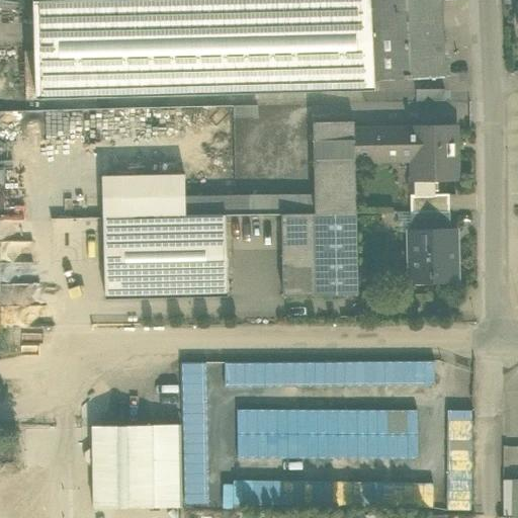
[(374,81),(375,81),(373,34),(371,0),(37,0),(33,0),(35,98),(375,90),(374,81)]
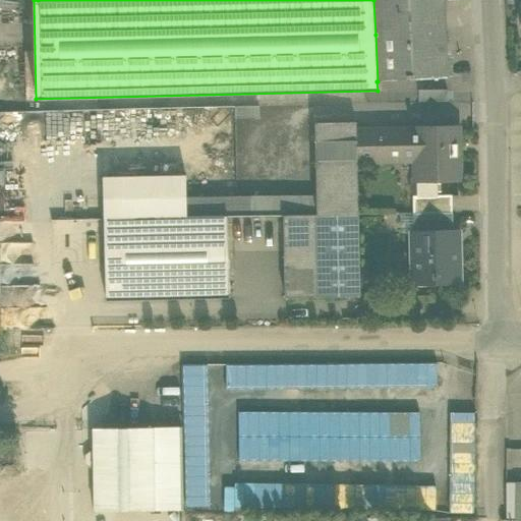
[(446,30),(444,0),(373,0),(375,35),(407,33),(445,31),(445,30),(446,30)]
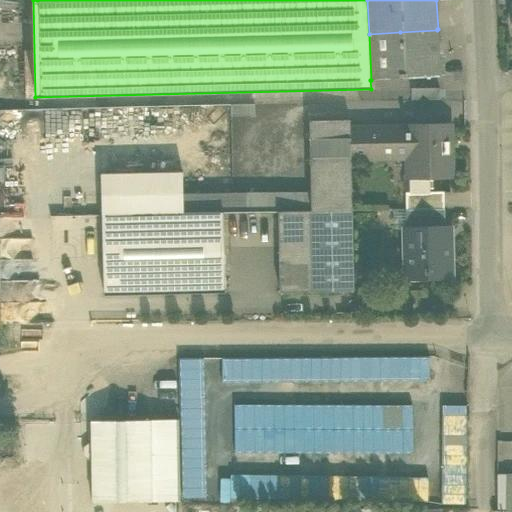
[(437,30),(400,32),(403,78),(440,76),(437,30)]
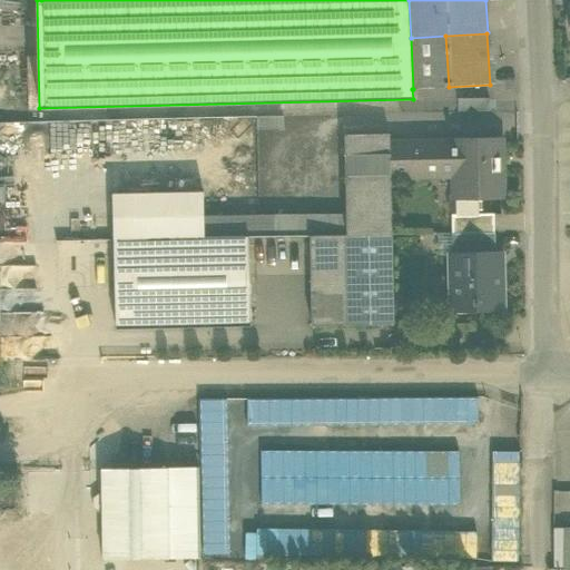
[(413,89),(449,87),(445,36),(411,38),(413,89)]
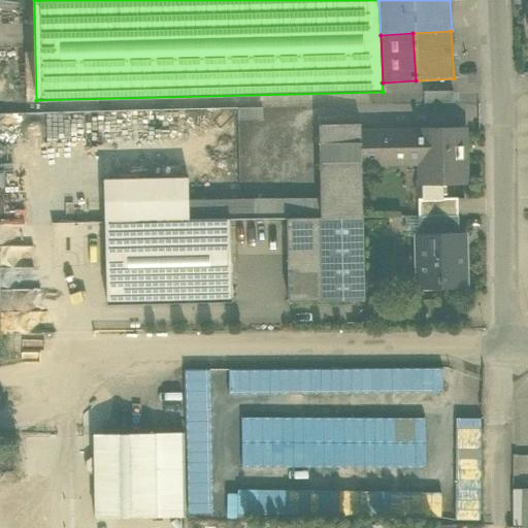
[(424,103),(453,103),(453,91),(424,91),(424,103)]
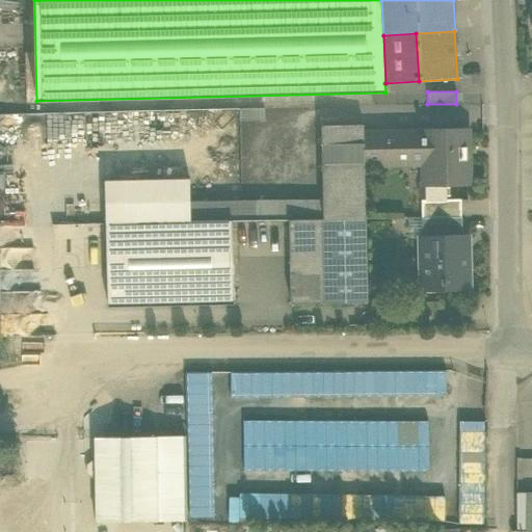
[(239,109),(239,121),(264,121),(264,108),(239,109)]
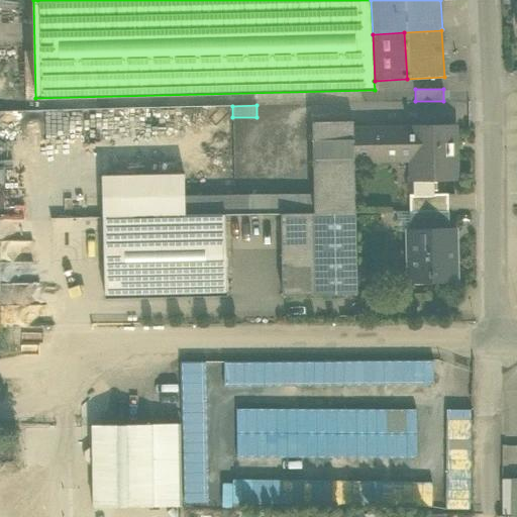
[(312,123),(313,195),(314,214),(354,213),(353,162),(352,129),(352,122),(312,123)]
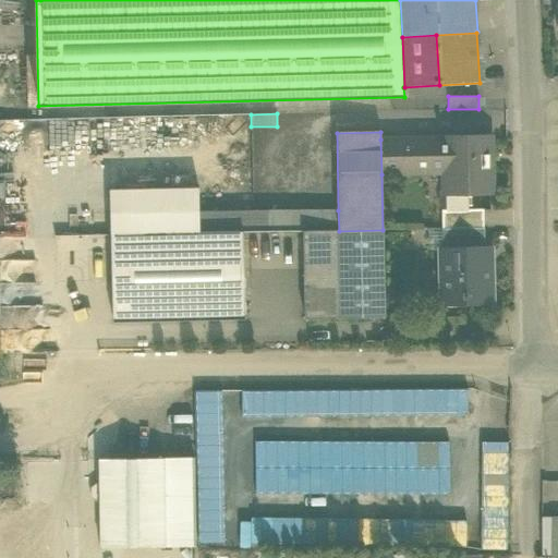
[(465,186),(465,193),(490,193),(490,166),(485,166),(485,157),(490,157),(489,137),(445,138),(445,144),(414,145),(414,138),(380,140),(381,174),(446,173),(446,187),(465,186)]
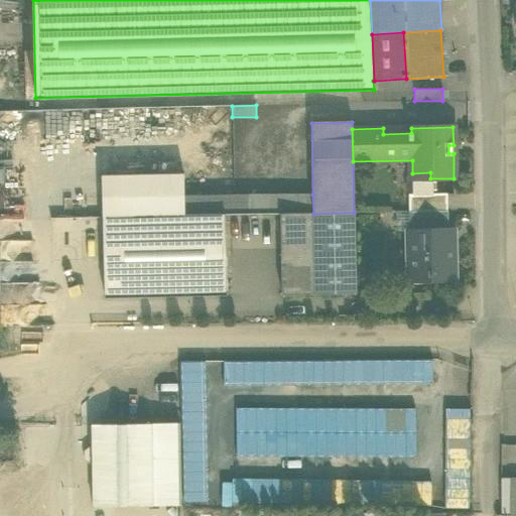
[(225,215),(248,215),(248,196),(184,198),(183,174),(102,176),(103,217),(225,215)]
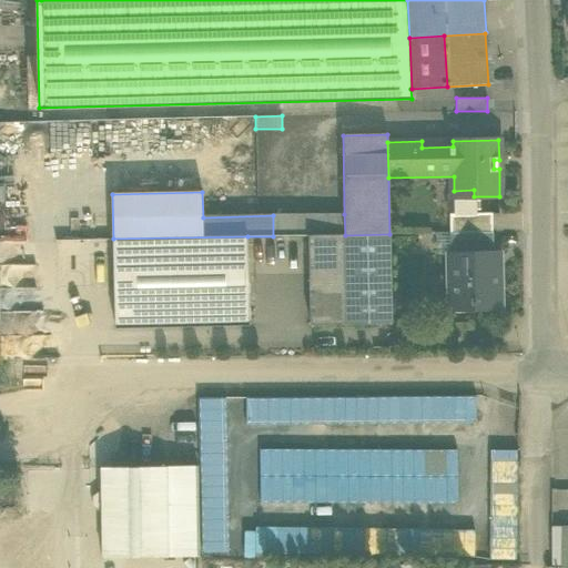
[(475,210),(498,210),(498,199),(475,199),(475,210)]
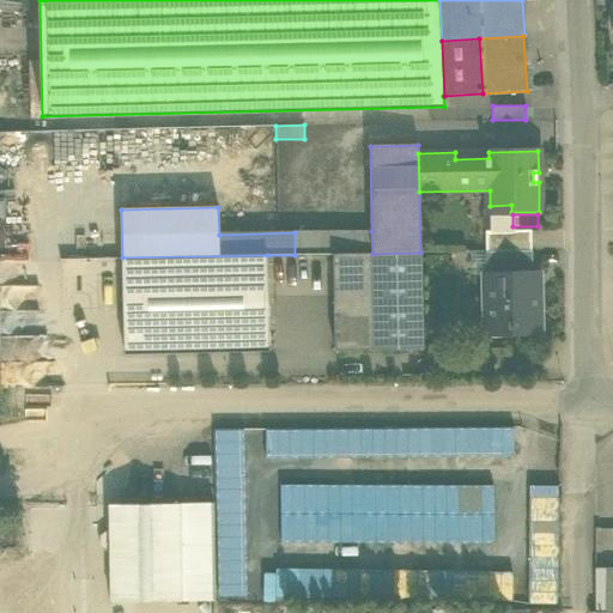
[(491,252),(496,252),(532,250),(532,230),(490,231),(491,252)]
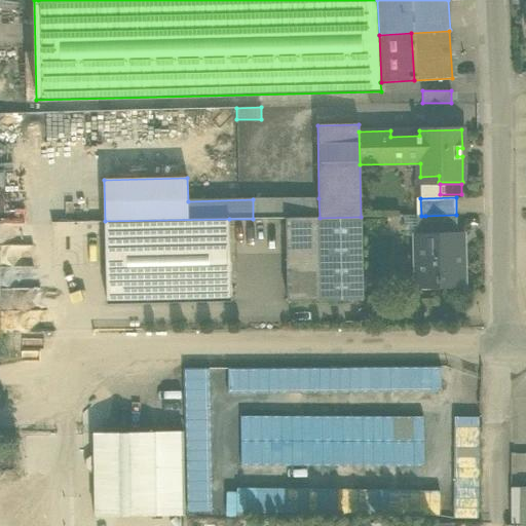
[(318,198),(253,199),(253,219),(286,219),(320,218),(318,198)]
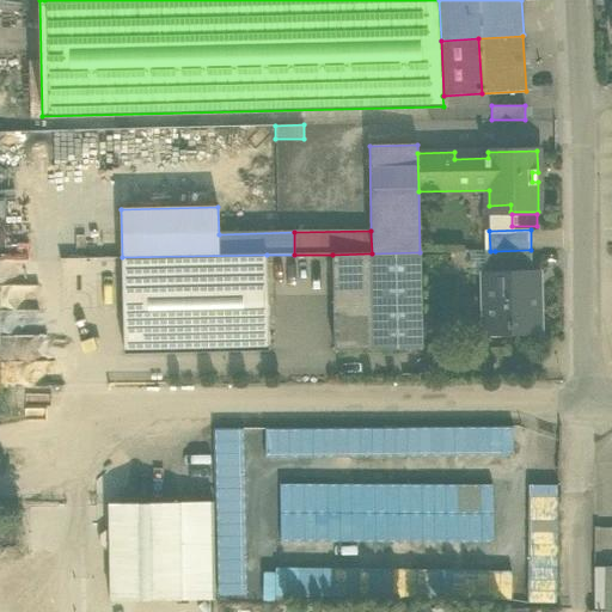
[(531,273),(531,250),(495,251),(495,274),(531,273)]
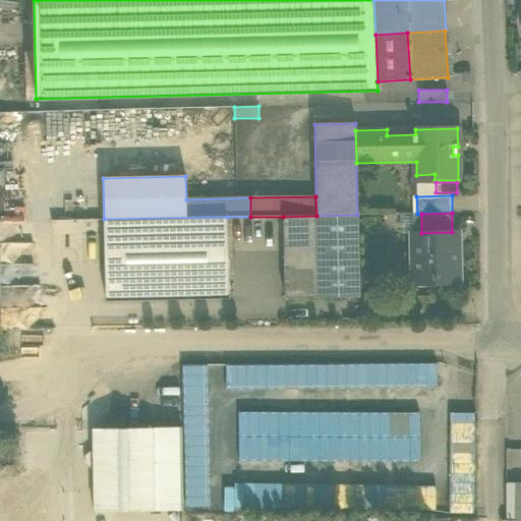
[(357,215),(316,216),(317,297),(359,297),(357,215)]
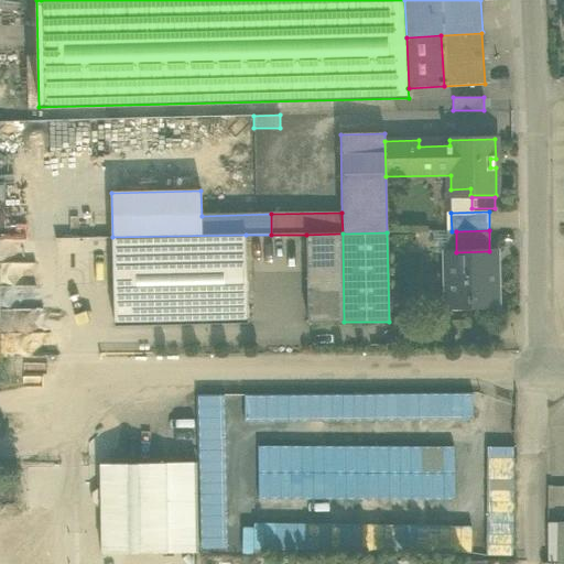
[(307,323),(344,322),(343,234),(306,235),(307,323)]
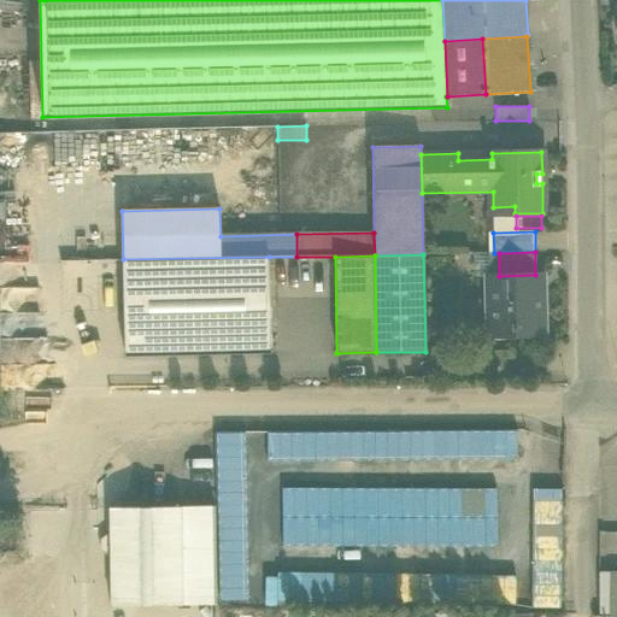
[(271,353),(269,257),(123,259),(125,357),(271,353)]
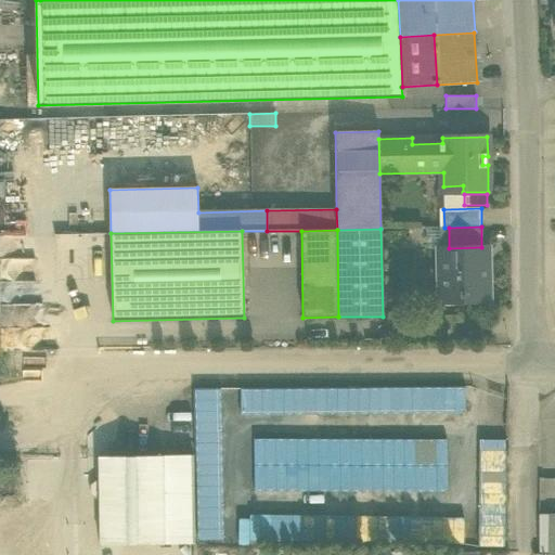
[(461,288),(461,299),(488,299),(488,266),(481,266),(481,247),(449,248),(439,248),(440,288),(461,288)]
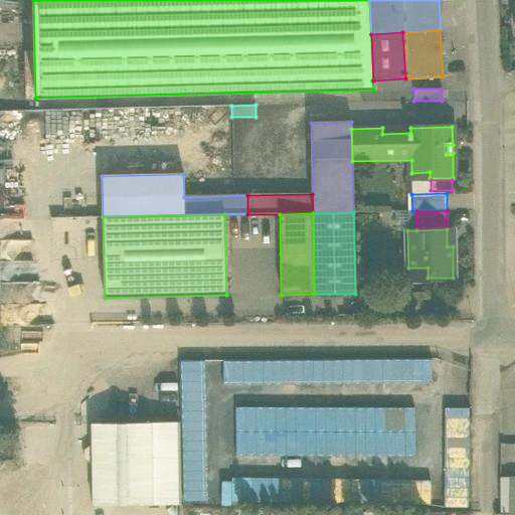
[(432,357),(222,359),(222,386),(432,383),(432,357)]
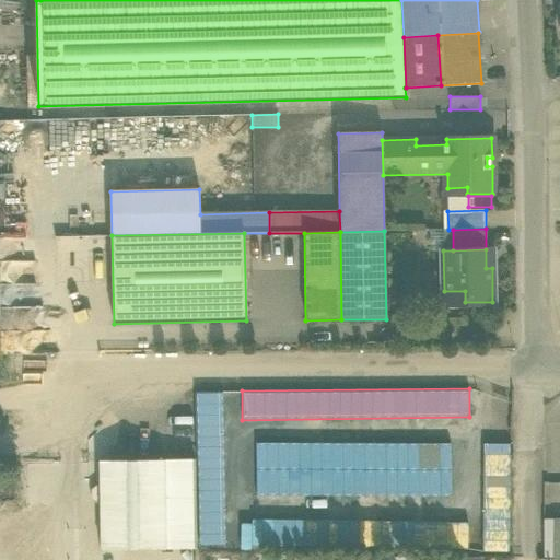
[(226,544),(222,392),(196,393),(199,545),(226,544)]
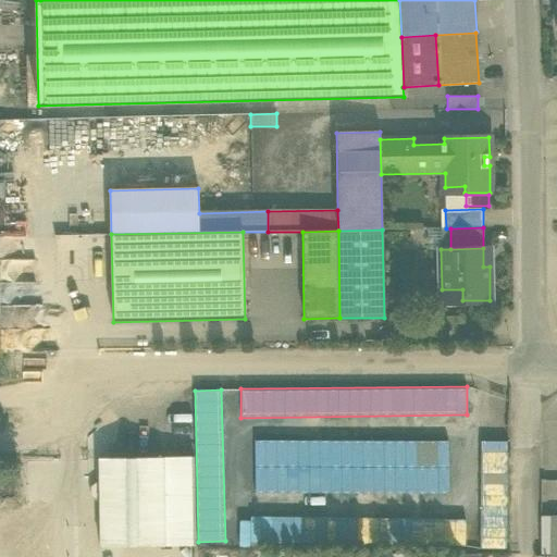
[(448,441),(254,441),(254,494),(448,494),(448,441)]
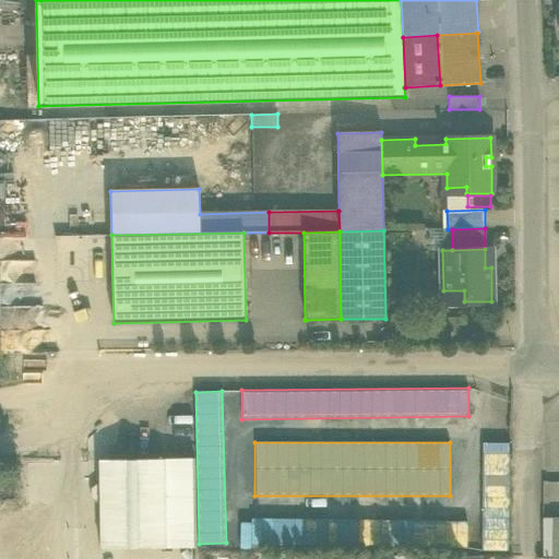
[(509,551),(509,443),(480,443),(482,551),(509,551)]
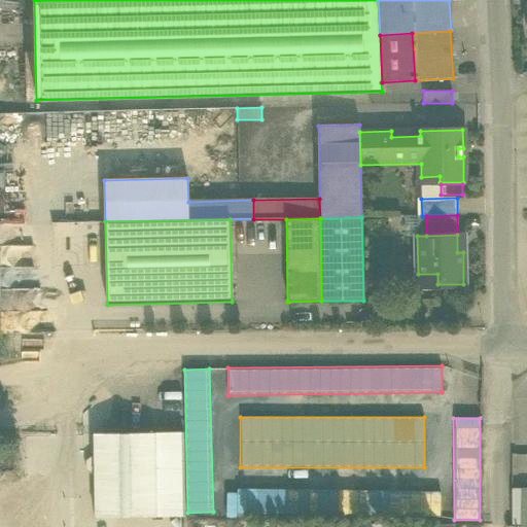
[(183,432),(154,432),(93,433),(94,456),(92,456),(86,461),(86,469),(93,473),(94,473),(95,518),(156,517),(184,517),(183,432)]
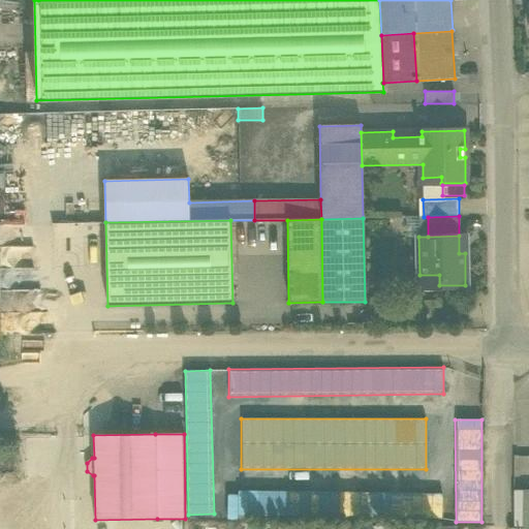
[(528,454),(512,454),(512,487),(528,487),(528,454)]
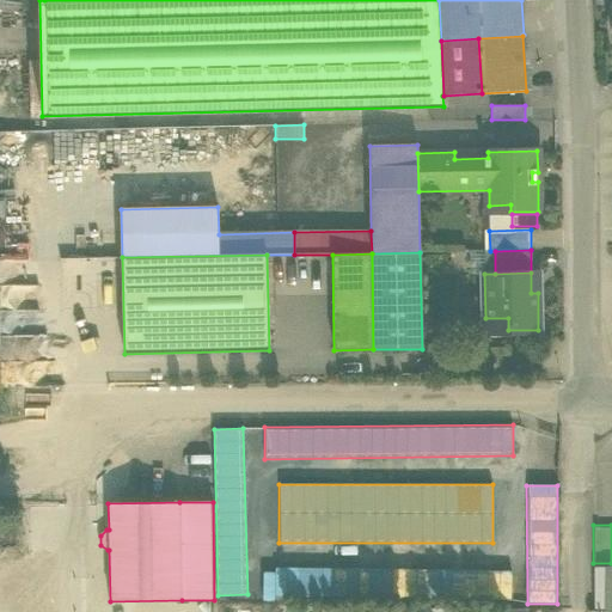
[(275,571),(263,571),(262,601),(275,601),(275,597),(510,600),(512,571),(275,567),(275,571)]
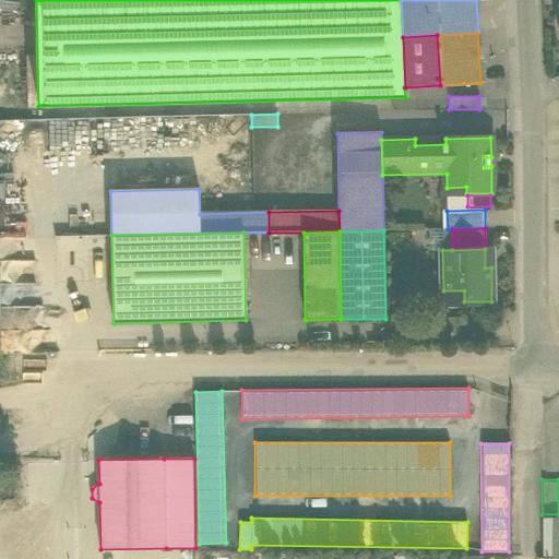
[(552,558),(552,519),(543,518),(543,558),(552,558)]
